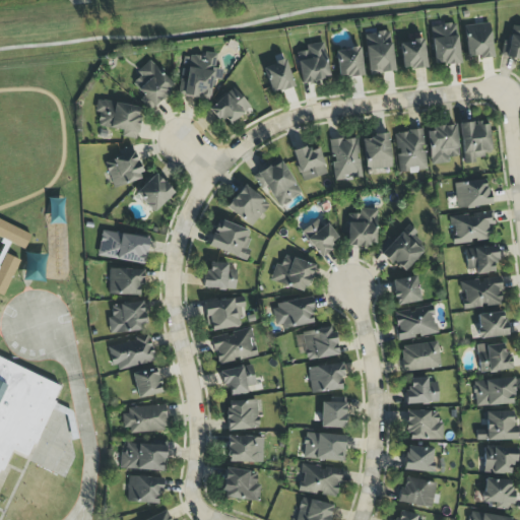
[(460,63),(456,23),(430,26),(434,66),(460,63)]
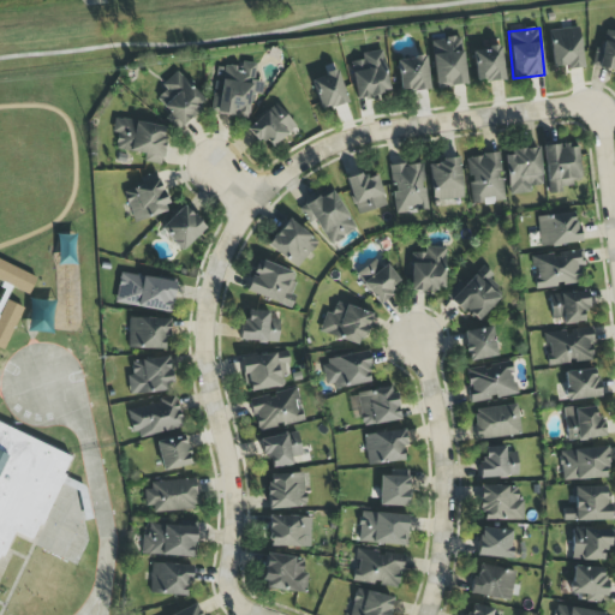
[(583,67),(579,28),(548,31),(553,70),(583,67)]
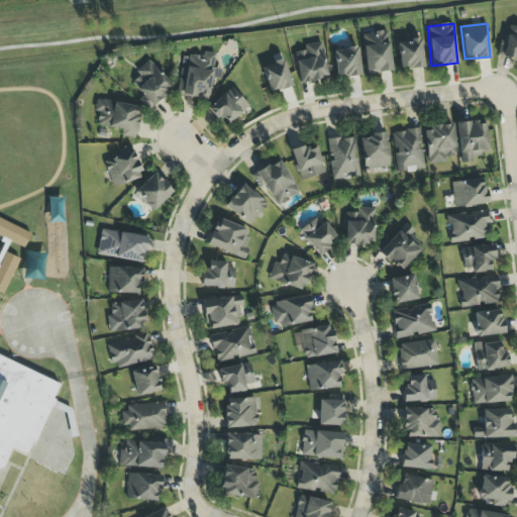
[(516,58),(516,27),(509,26),(506,41),(501,40),(498,55),(516,58)]
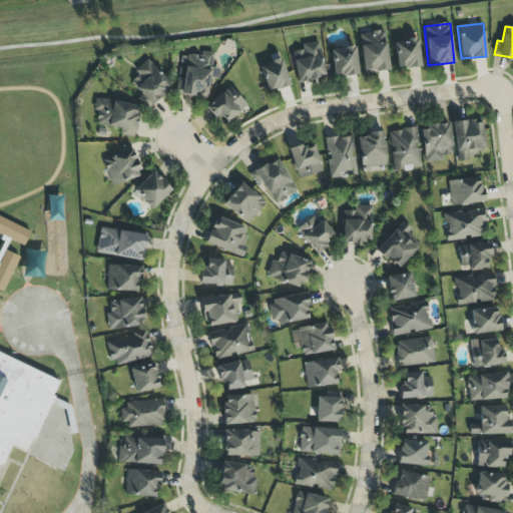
[(389,71),(384,31),(359,34),(363,74),(389,71)]
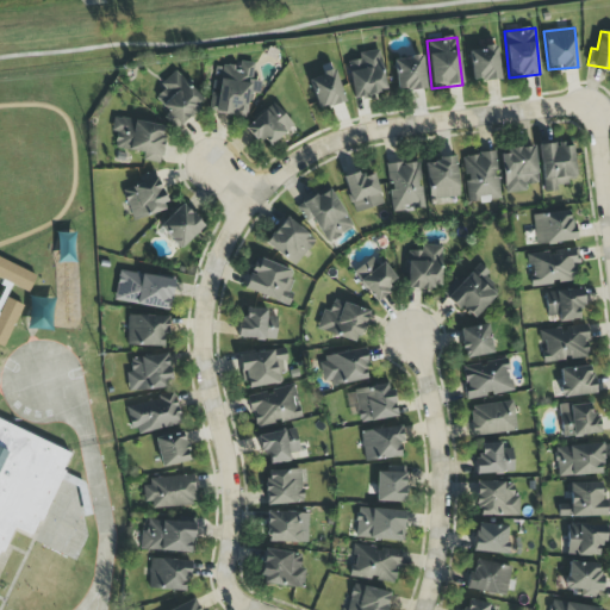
[(471,81),(498,80),(497,47),(468,49),(471,81)]
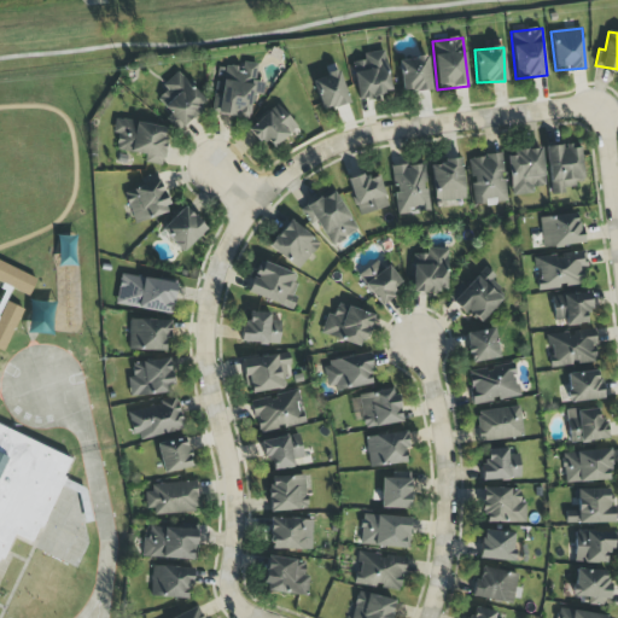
[(391,93),(383,51),(362,54),(365,60),(350,63),(357,100),(391,93)]
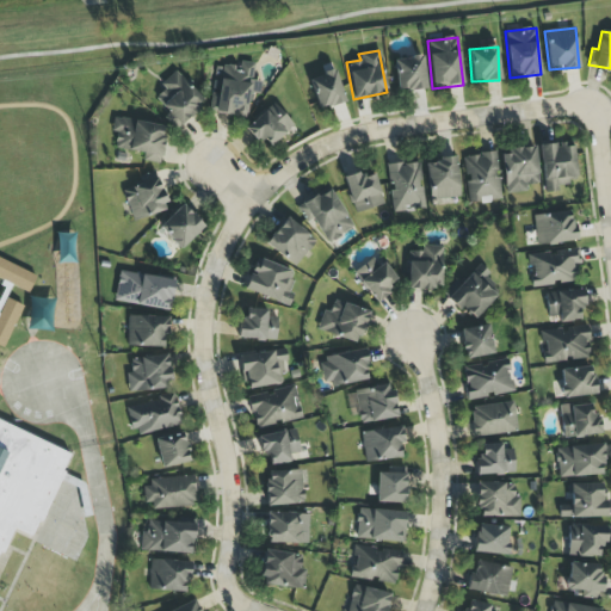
[(395,59),(396,91),(425,90),(424,57),(395,59)]
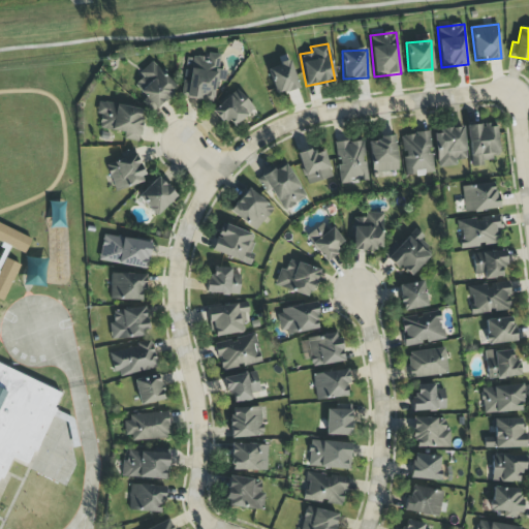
[(188,99),(213,101),(215,80),(220,81),(222,58),(192,54),(188,99)]
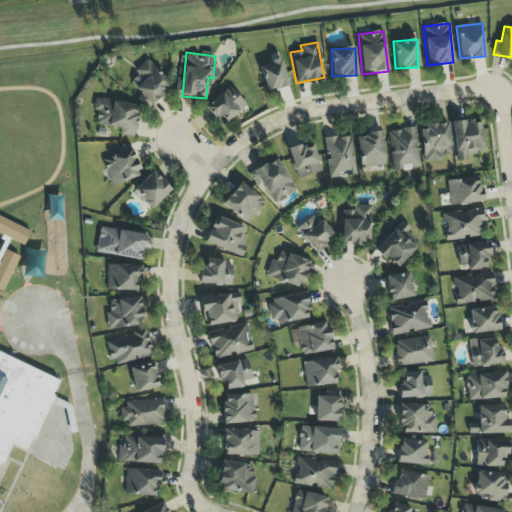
[(171,85),(147,59),(134,72),(137,76),(130,83),(141,95),(138,98),(147,107),(171,85)]
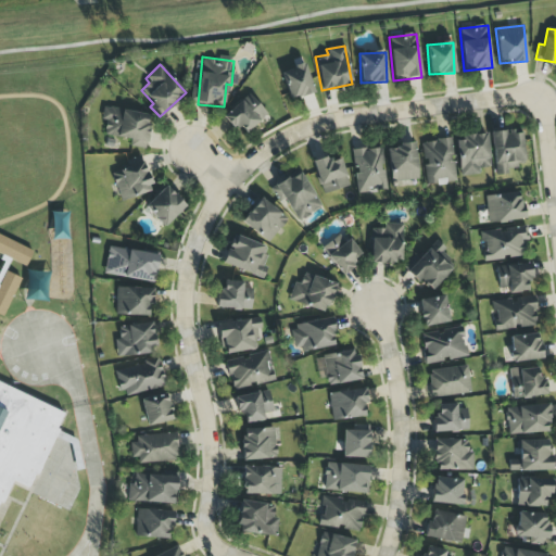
[(305,65),(281,72),(289,100),(313,93),(305,65)]
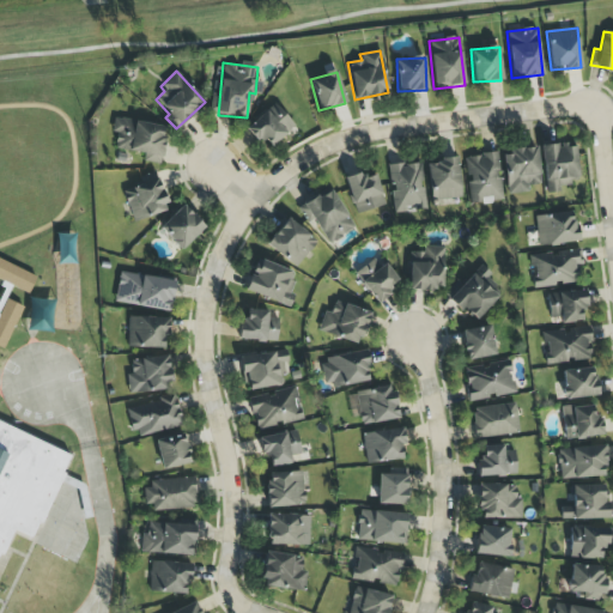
[(268,150),(295,126),(273,103),(247,128),(268,150)]
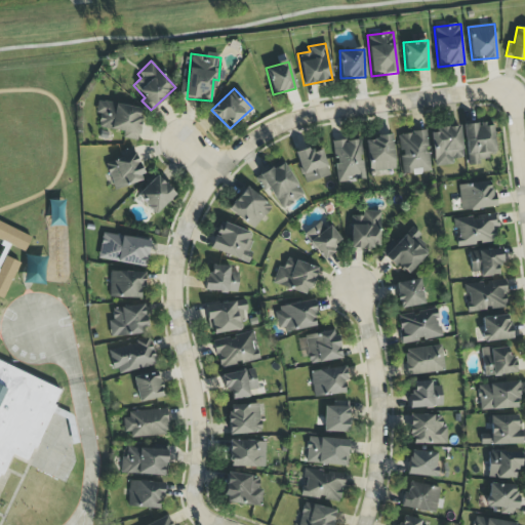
[(97,128),(123,132),(122,138),(137,140),(143,108),(97,102),(95,114),(99,115),(97,128)]
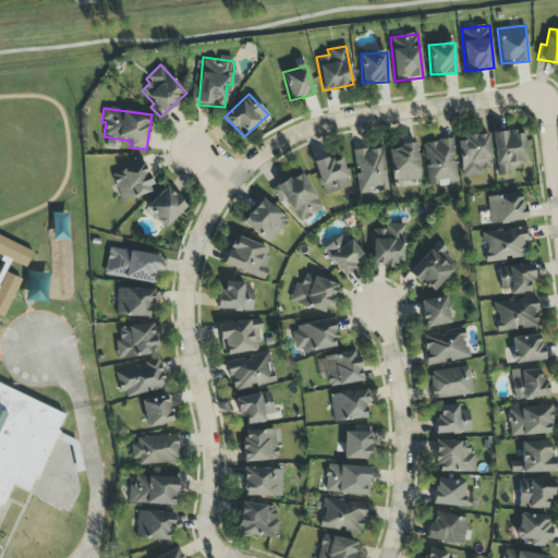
[(492,133),(498,177),(510,174),(509,169),(528,166),(522,131),(507,133),(506,131),(492,133)]
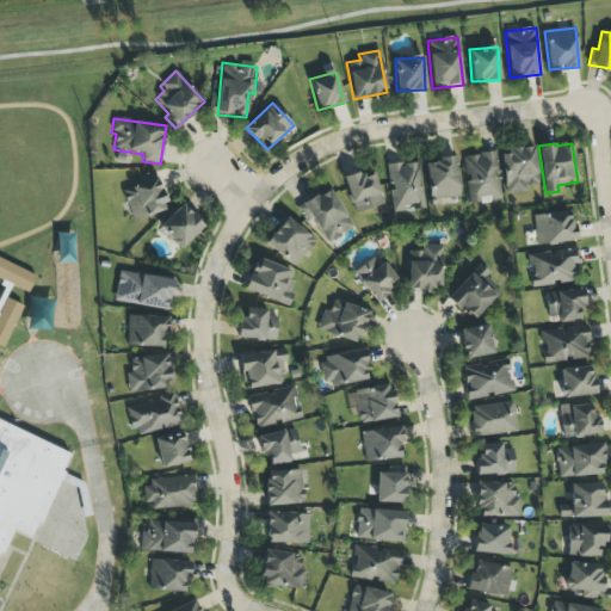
[(505,195),(526,192),(526,185),(538,184),(535,147),(508,149),(508,154),(501,155),(505,195)]
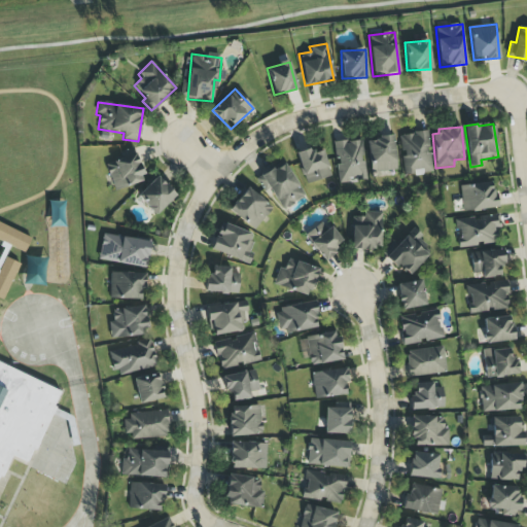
[(399,135),(403,176),(432,173),(428,132),(399,135)]
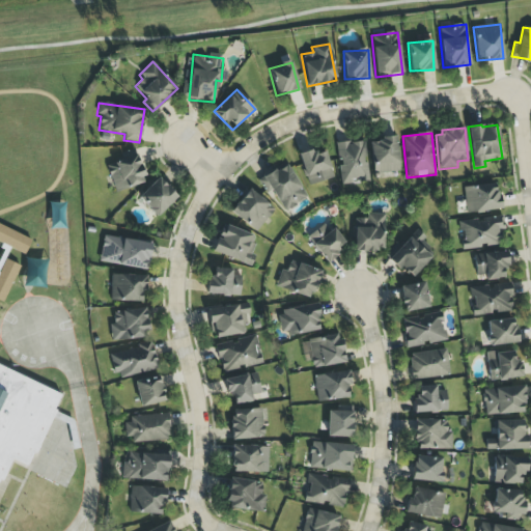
[(369,140),(373,174),(399,171),(396,137),(369,140)]
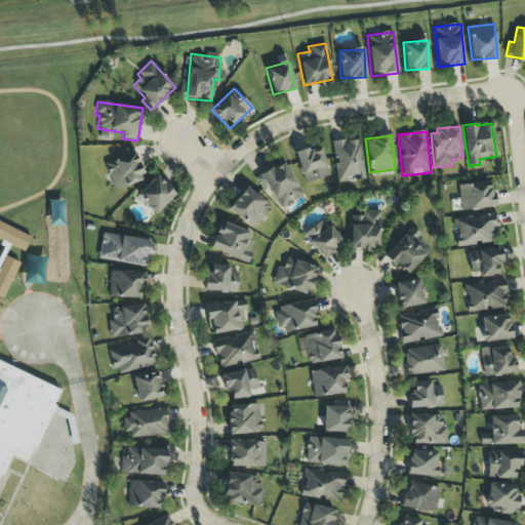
[(335,182),(364,179),(361,139),(333,142),(335,182)]
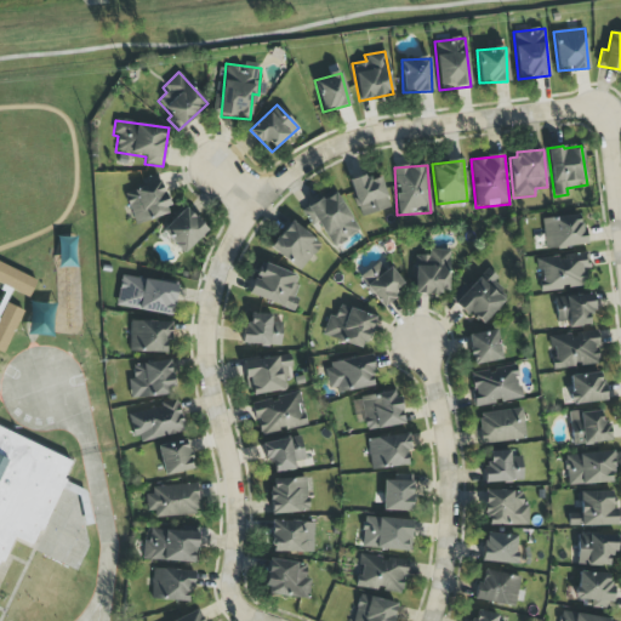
[(347,181),(362,218),(391,208),(380,177),(368,181),(365,175),(347,181)]
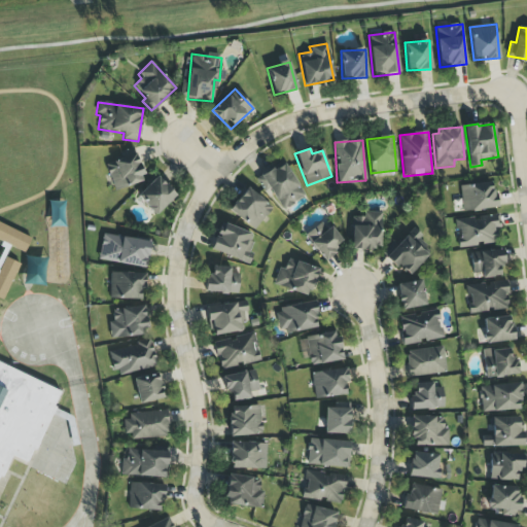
[(114,191),(145,180),(135,153),(105,164),(114,191)]
